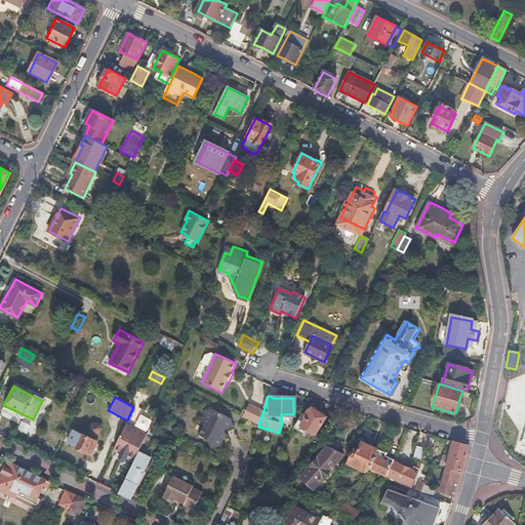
[(241,416),(243,417),(258,425),(264,410),(256,407),(250,404),(246,411),(244,410),(241,416)]
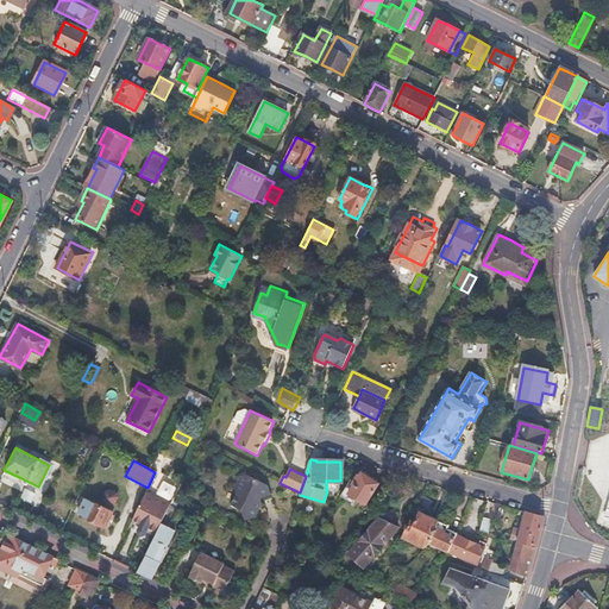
[(239,476),(234,485),(236,491),(231,503),(242,509),(245,519),(250,516),(256,515),(258,509),(257,506),(261,497),(270,494),(268,485),(245,475),(239,476)]
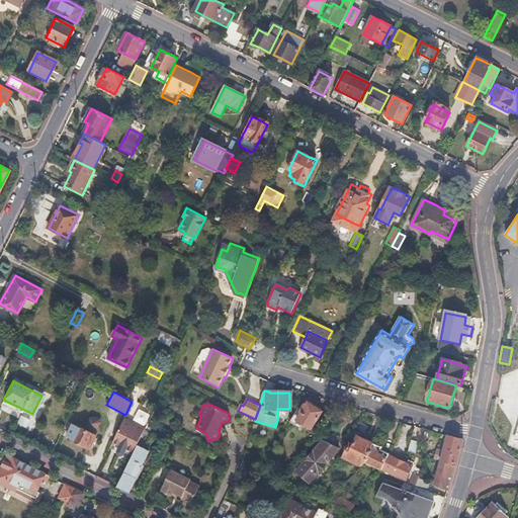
[(301,411),(297,409),(289,422),(294,425),(297,422),(311,430),(321,414),(314,409),(306,404),(301,411)]
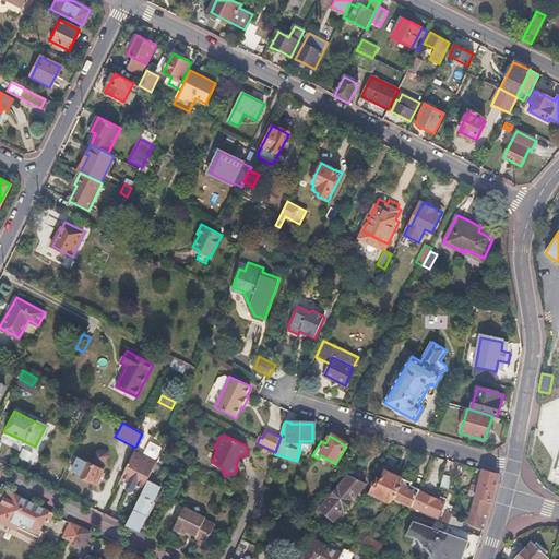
[(108,454),(98,450),(94,460),(104,464),(108,454)]
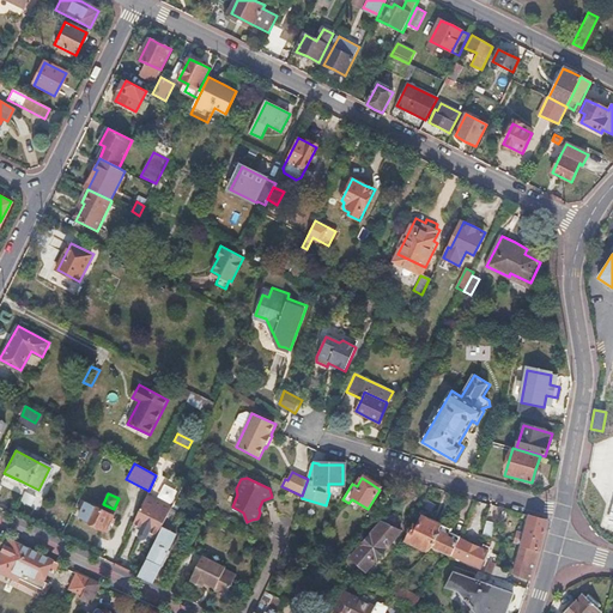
[(156,504),(145,498),(131,528),(146,535),(144,539),(149,541),(153,544),(161,527),(170,509),(162,504),(159,508),(155,505),(156,504)]
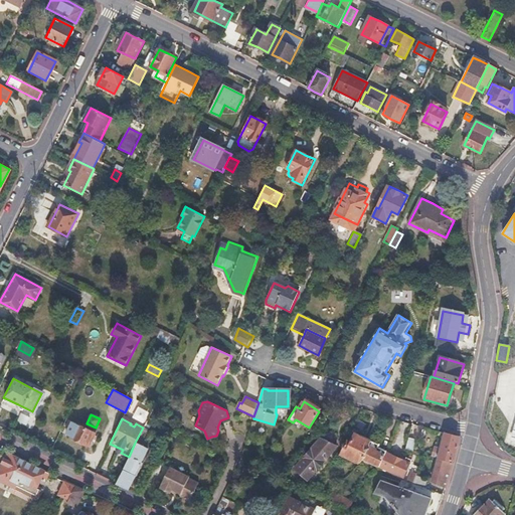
[(94,433),(71,421),(65,435),(76,441),(88,446),(94,433)]
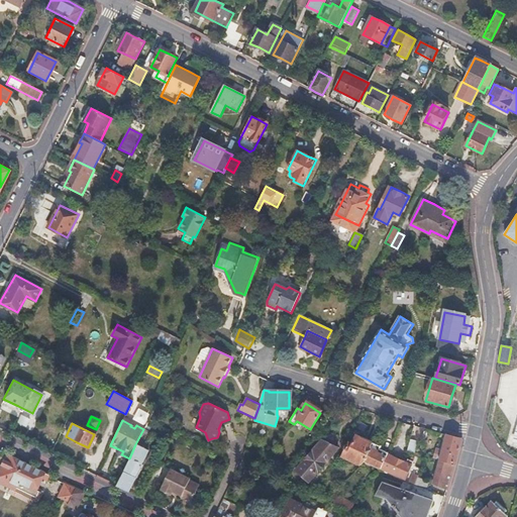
[(347,441),(344,440),(335,452),(355,461),(357,457),(369,440),(360,436),(352,433),(347,441)]
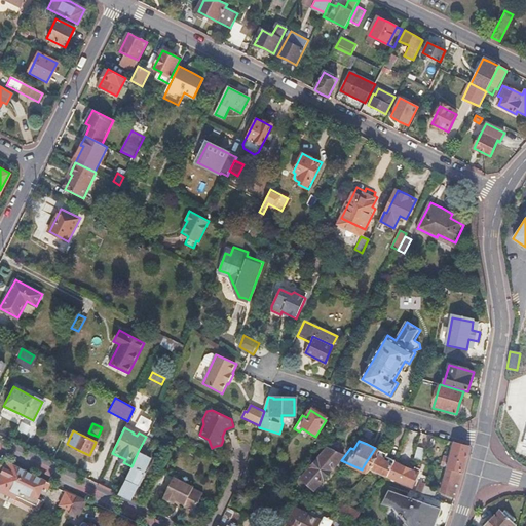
[(462,445),(455,443),(449,468),(463,473),(470,447),(462,445)]
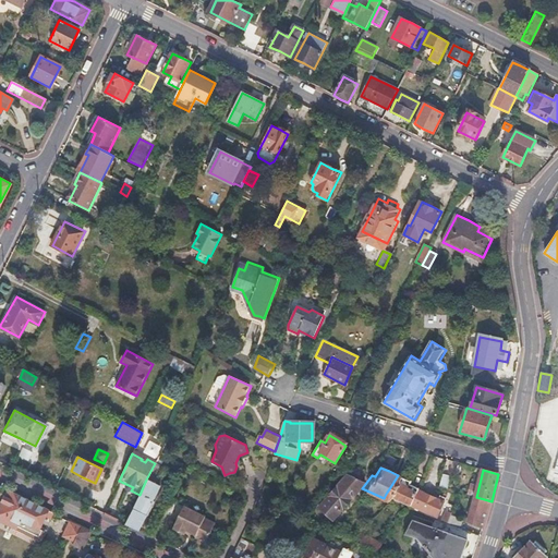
[(401,476),(398,475),(386,494),(404,502),(414,488),(416,485),(402,480),(403,477),(401,476)]
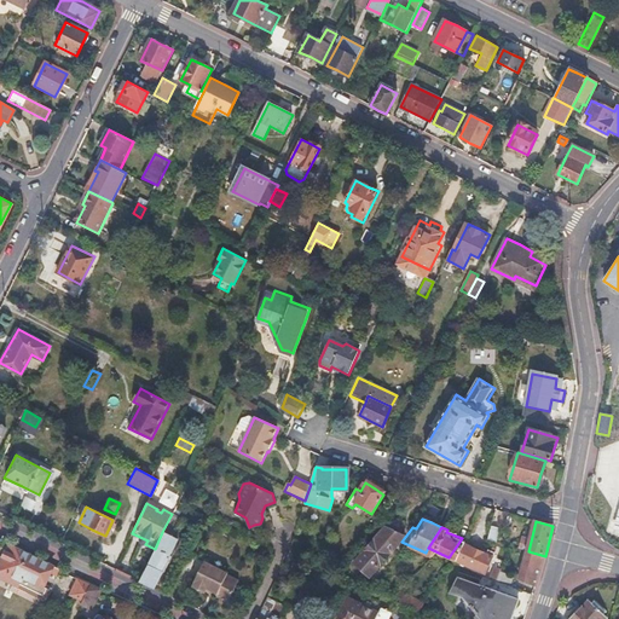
[(498,530),(491,527),(487,538),(495,541),(498,530)]
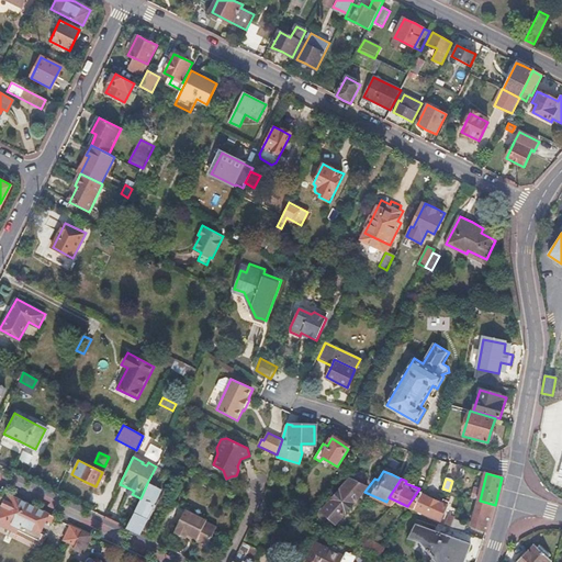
[(147,483),(141,498),(125,528),(132,531),(138,535),(147,517),(149,518),(163,491),(147,483)]
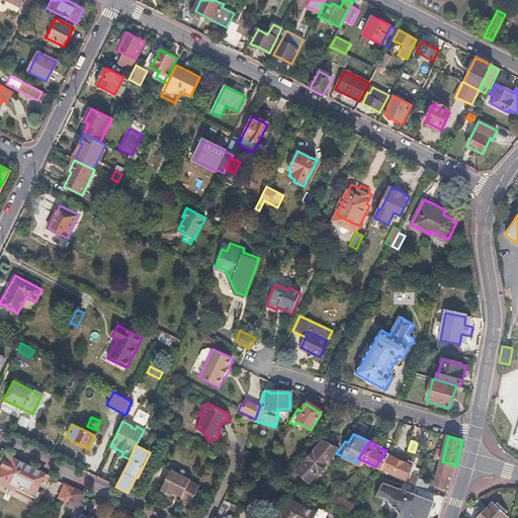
[(326,450),(320,445),(294,473),(307,485),(332,456),(326,450)]
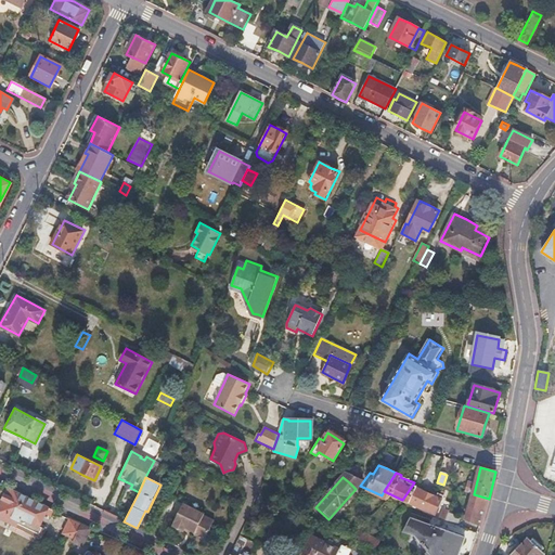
[(424,490),(412,486),(402,500),(436,515),(446,493),(440,490),(437,497),(424,490)]
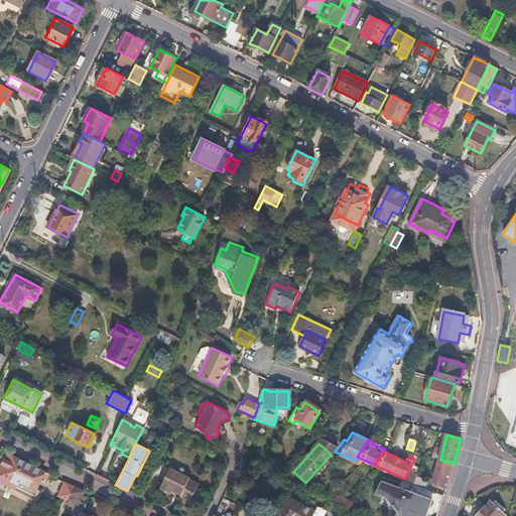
[(0,466),(0,482),(13,490),(35,500),(40,492),(33,488),(37,479),(41,472),(23,463),(6,454),(0,466)]
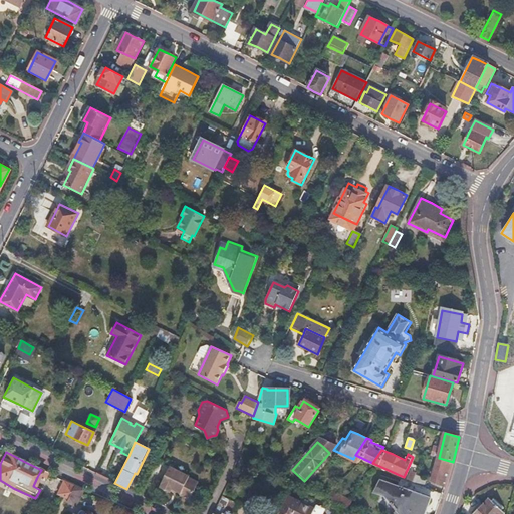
[(453,462),(439,458),(433,482),(440,485),(446,487),(448,482),(453,462)]
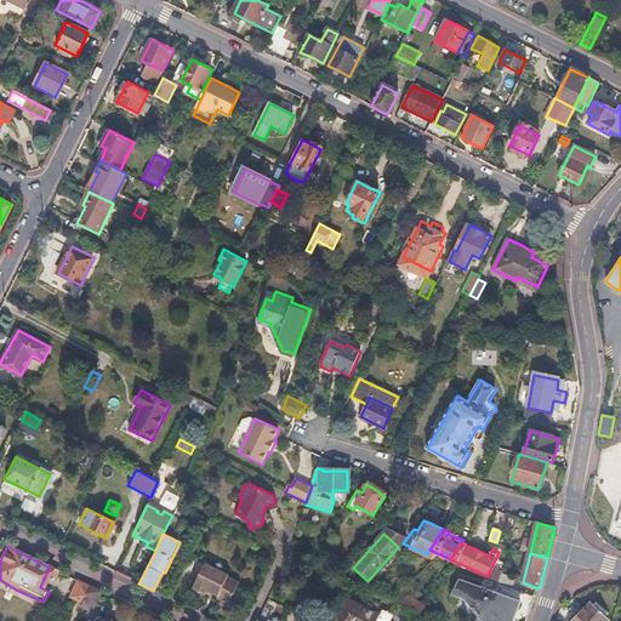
[(193,582),(195,582),(192,590),(203,594),(205,592),(216,597),(227,603),(238,581),(226,575),(227,574),(203,563),(193,582)]
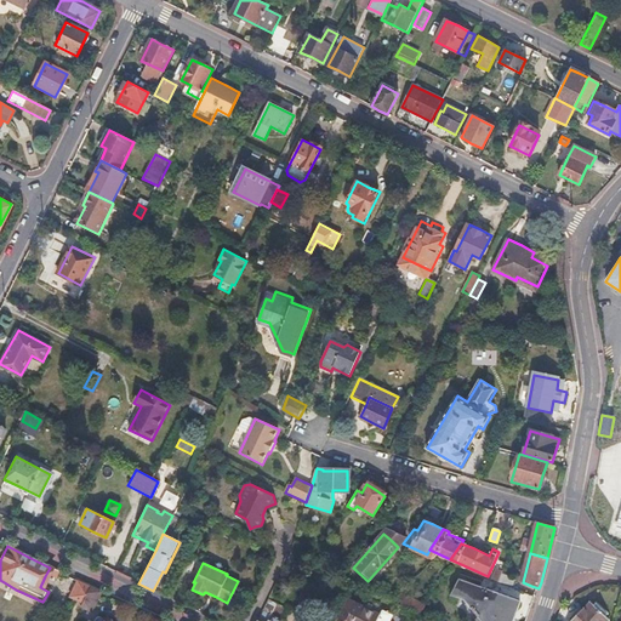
[(50,568),(45,576),(53,581),(58,571),(50,568)]
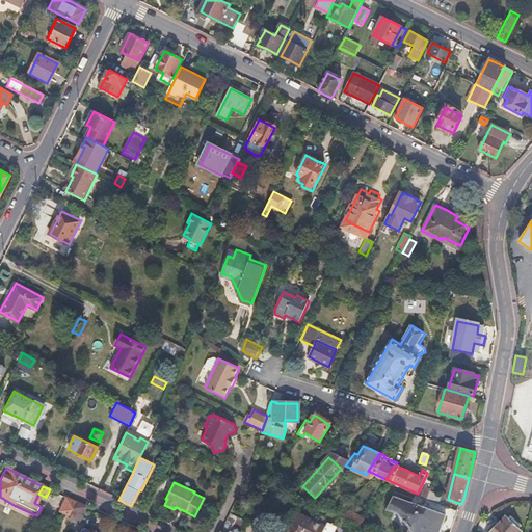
[(443,498),(430,493),(428,498),(428,499),(441,504),(443,498)]
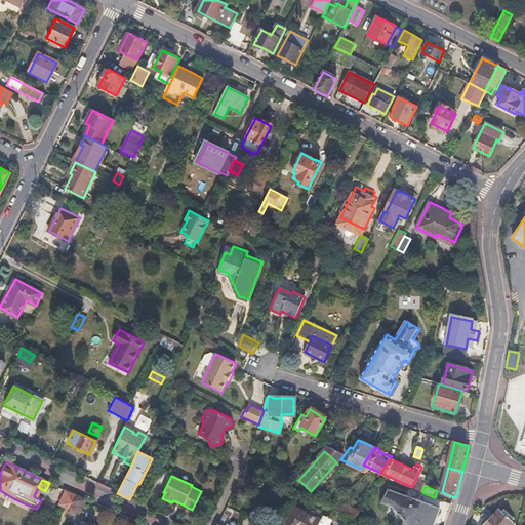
[(85,501),(65,491),(57,505),(61,507),(68,511),(67,514),(77,519),(81,510),(85,501)]
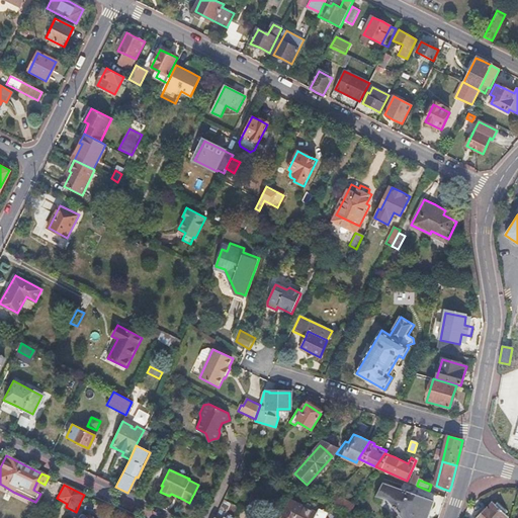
[(376,498),(385,502),(403,517),(429,517),(434,502),(383,485),(376,498)]
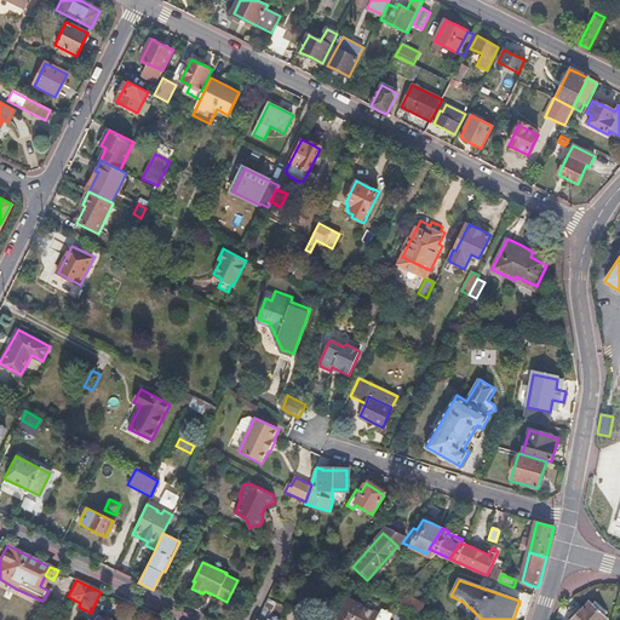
[(418,602),(400,593),(394,602),(413,612),(418,602)]
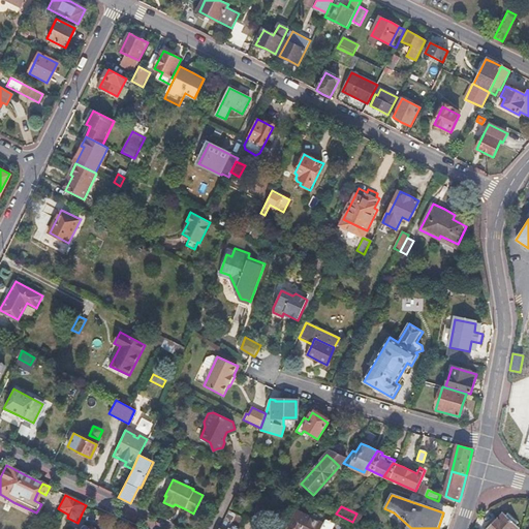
[(241,518),(227,511),(218,528),(239,528),(236,527),(241,518)]
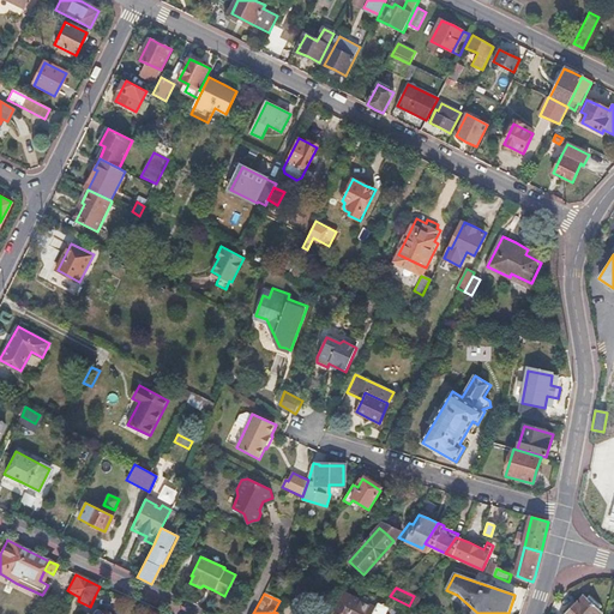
[(344,595),(333,613),(386,613),(389,611),(378,605),(374,609),(344,595)]
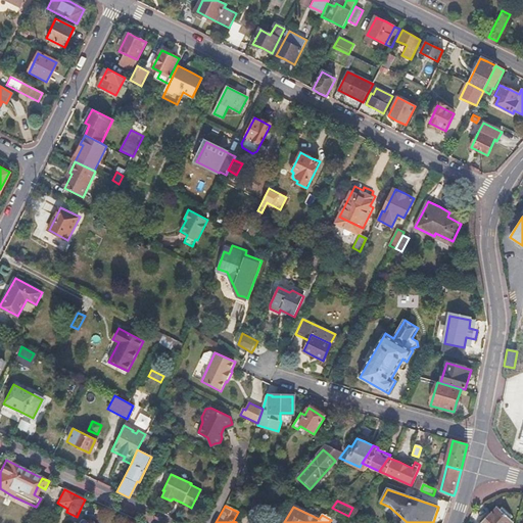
[(492,515),(490,513),(479,522),(512,522),(513,522),(500,508),(492,515)]
